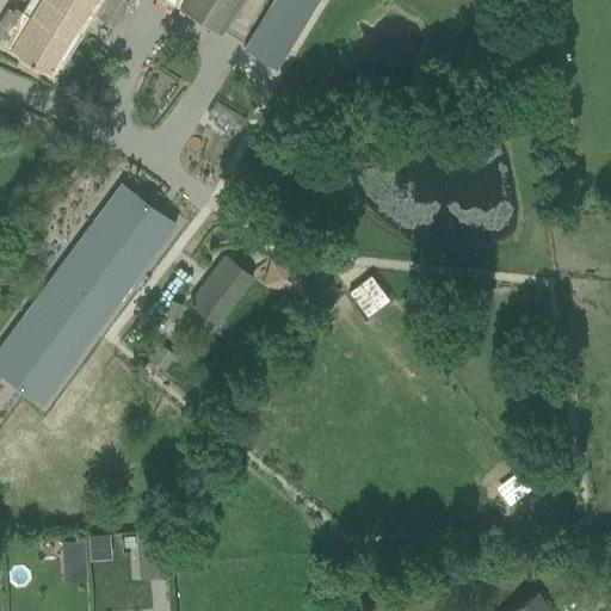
[(38,0),(29,16),(14,7),(12,11),(7,7),(0,18),(0,42),(49,73),(88,11),(113,26),(129,0),(130,0),(136,4),(139,0),(164,0),(220,35),(241,0),(38,0)]
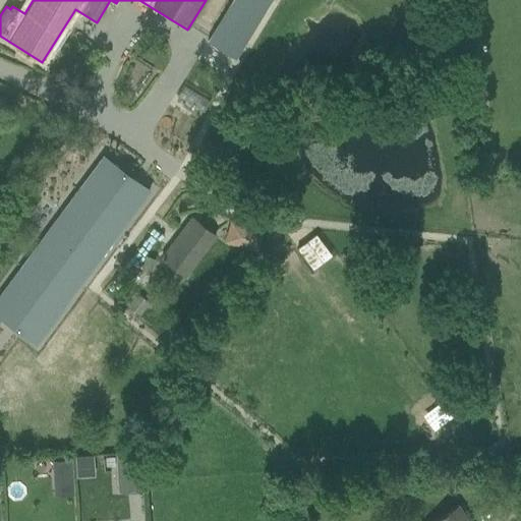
[(231,0),(208,42),(237,59),(271,0),(231,0)]
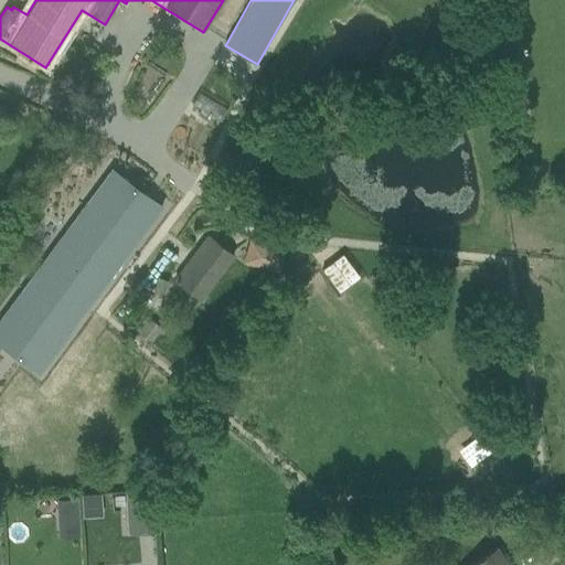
[(161,209),(114,172),(0,321),(0,343),(36,372),(161,209)]
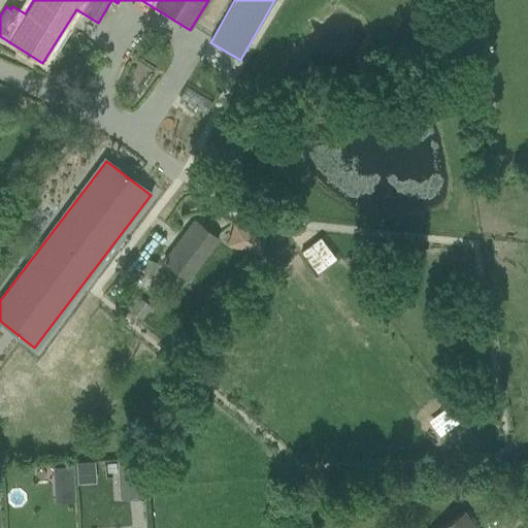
[(187,279),(205,255),(219,238),(195,221),(163,262),(187,279)]
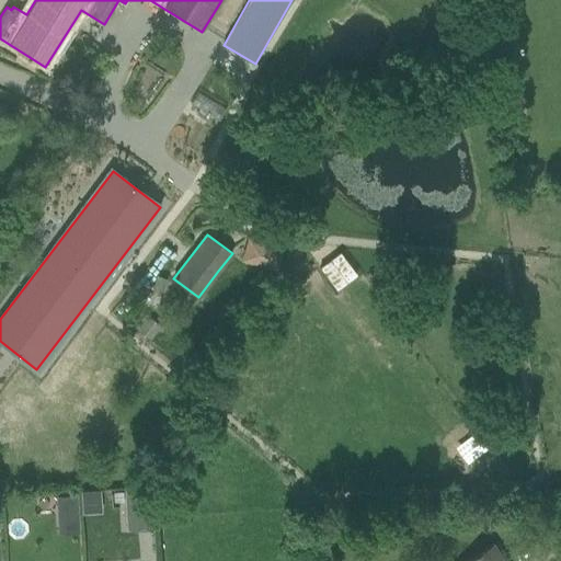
[(264,268),(271,244),(248,237),(240,261),(264,268)]
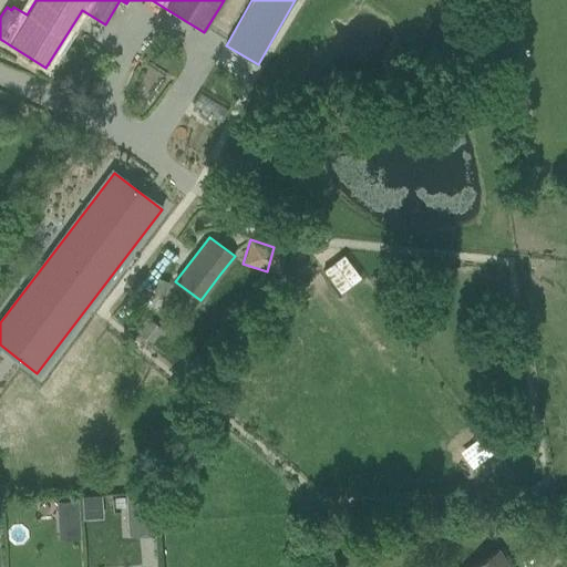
[(343,255),(322,270),(340,294),(361,278),(343,255)]
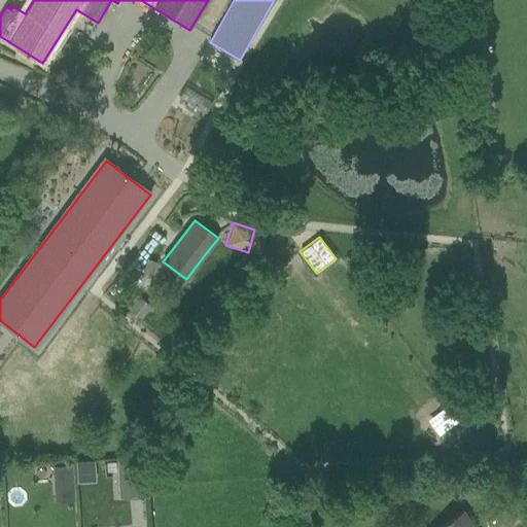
[(157,261),(146,258),(142,275),(152,278),(157,261)]
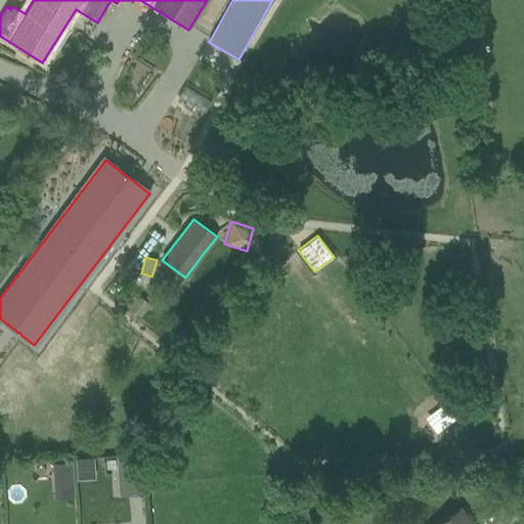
[(149,304),(136,294),(127,306),(140,316),(149,304)]
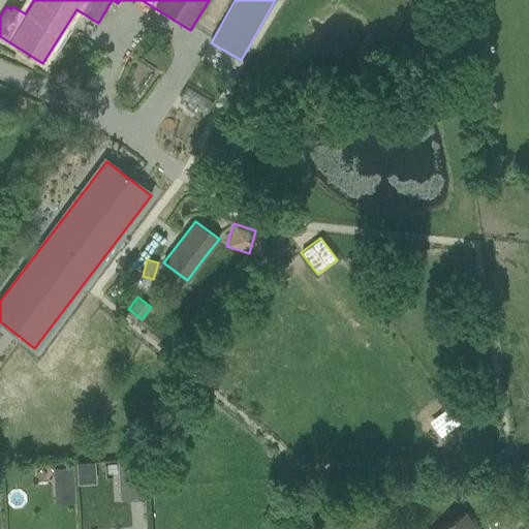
[(148,498),(146,463),(117,465),(119,500),(148,498)]
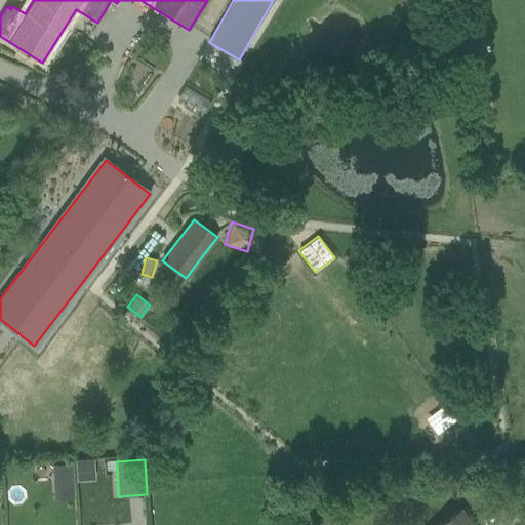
[(53,481),(74,480),(73,462),(52,463),(53,481)]
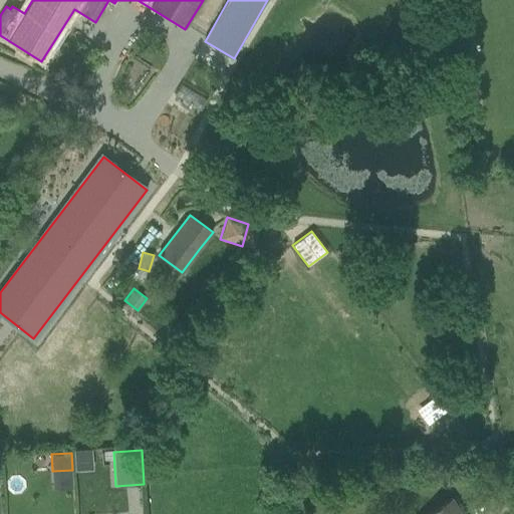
[(461,513),(452,498),(425,513),(461,513)]
